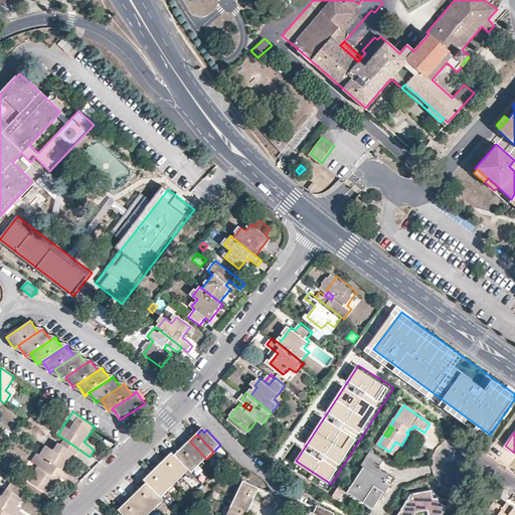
[(72,454),(75,456),(77,453),(79,450),(65,440),(61,446),(58,444),(53,451),(46,447),(41,455),(62,469),(72,454)]
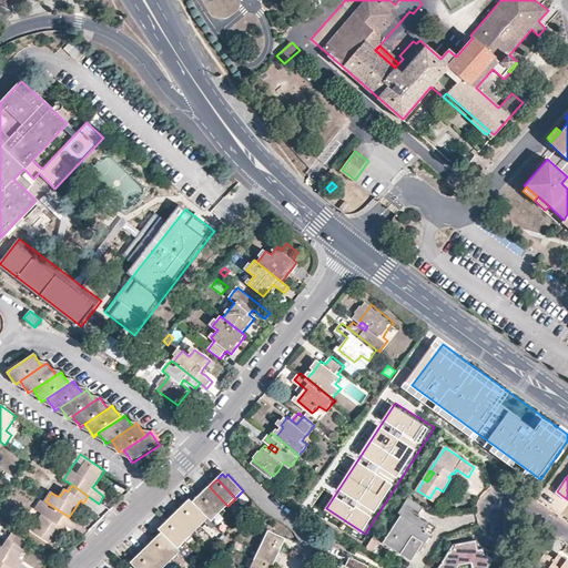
[(225,508),(227,506),(210,487),(206,489),(202,495),(221,513),(225,508)]
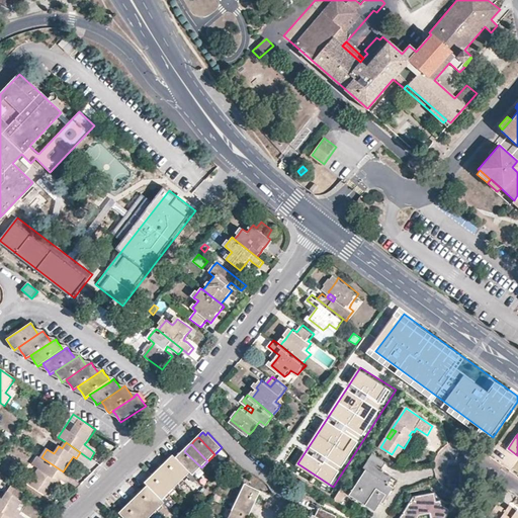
[(392,454),(397,458),(404,448),(398,444),(392,454)]
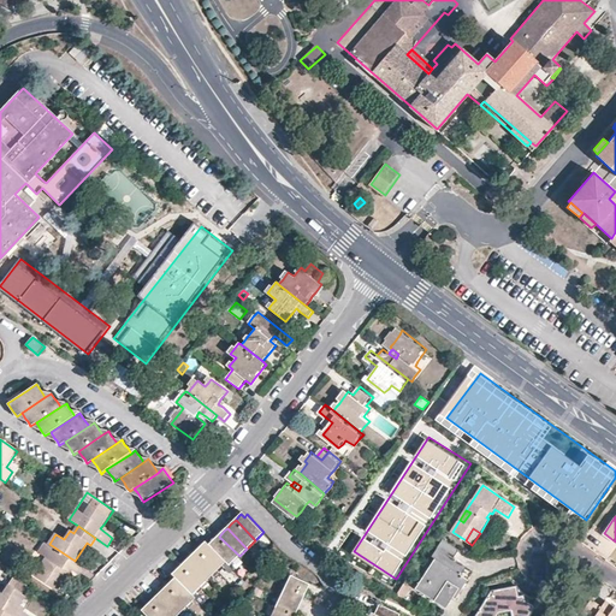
[(229,562),(231,566),(235,562),(240,556),(219,537),(217,539),(213,543),(215,545),(213,548),(229,562)]
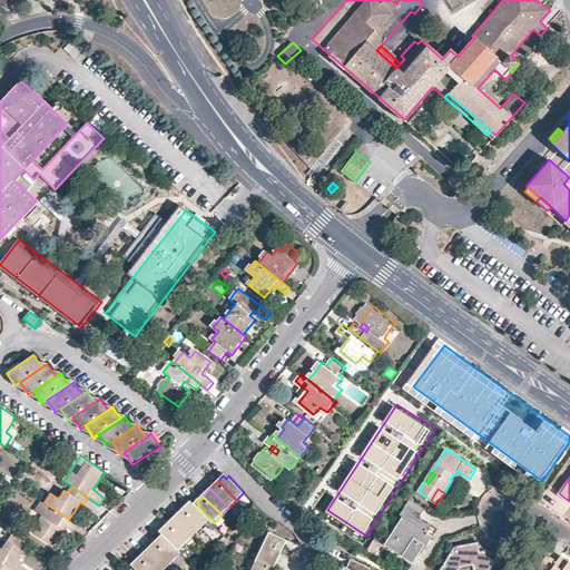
[(411,536),(421,541),(433,523),(420,516),(425,508),(412,500),(402,514),(404,517),(404,518),(416,526),(411,536)]
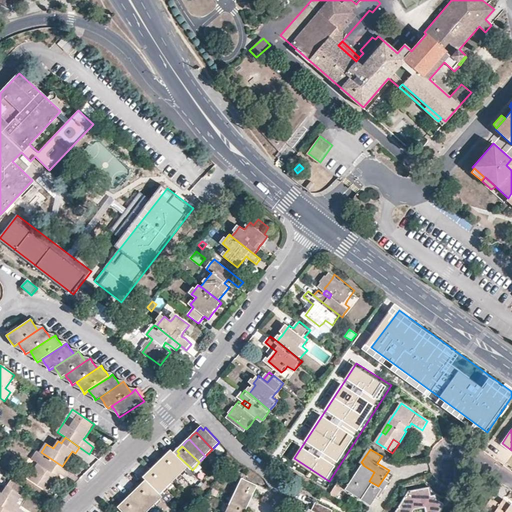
[(41,452),(39,451),(33,459),(39,464),(29,478),(48,491),(58,477),(52,473),(54,470),(60,474),(65,477),(67,474),(69,471),(64,468),(62,466),(41,452)]
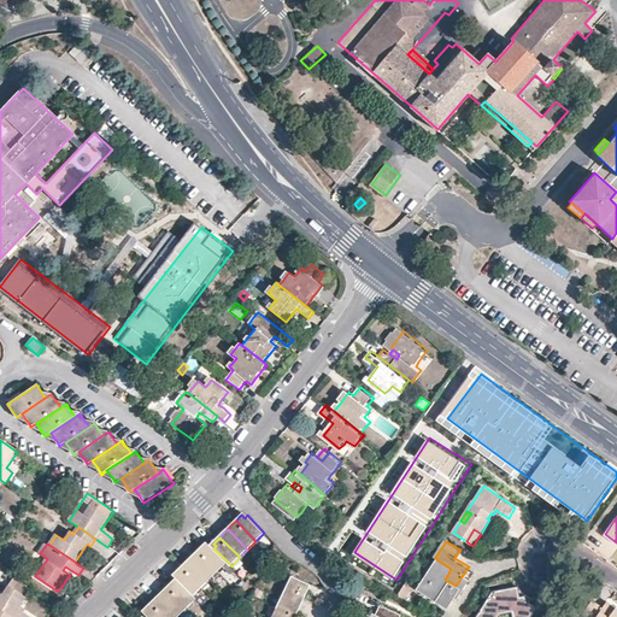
[(75,562),(77,564),(90,546),(87,544),(75,562)]
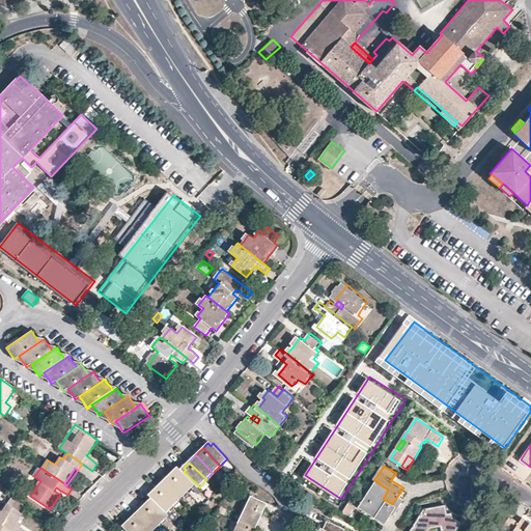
[(194,487),(197,484),(184,472),(182,470),(180,469),(178,471),(175,469),(174,471),(171,474),(190,492),(194,487)]
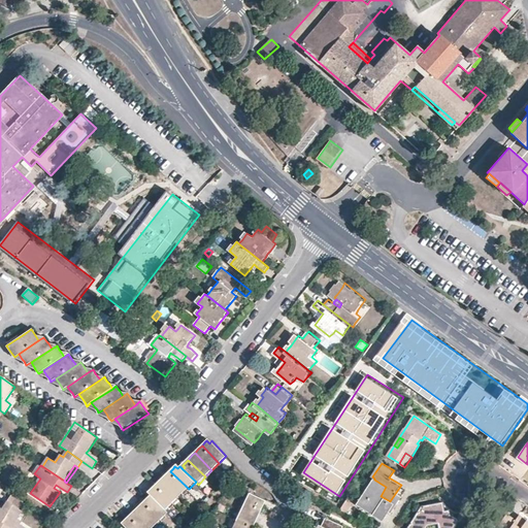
[(164,477),(182,496),(184,494),(189,489),(170,471),(167,474),(164,477)]
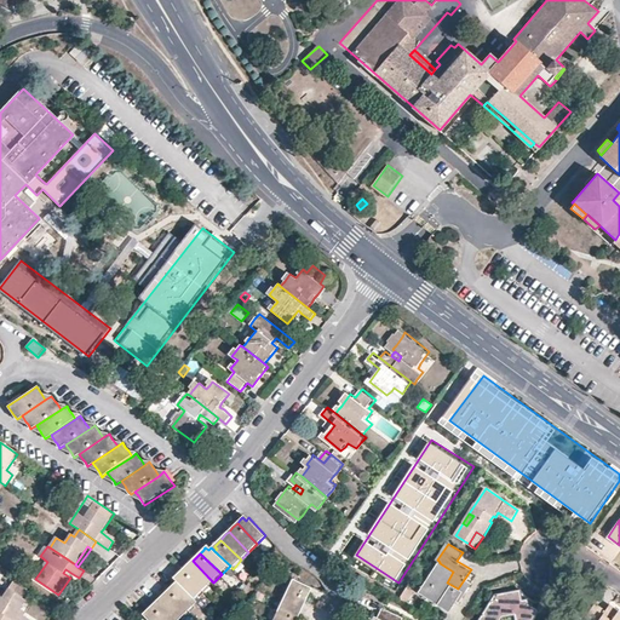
[(213,583),(193,561),(188,566),(183,570),(205,591),(208,587),(213,583)]
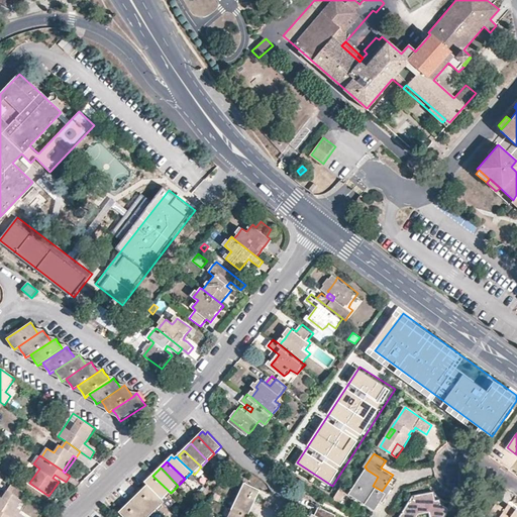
[(373,486),(378,477),(367,470),(349,494),(376,511),(381,502),(377,499),(382,492),(382,491),(373,486)]
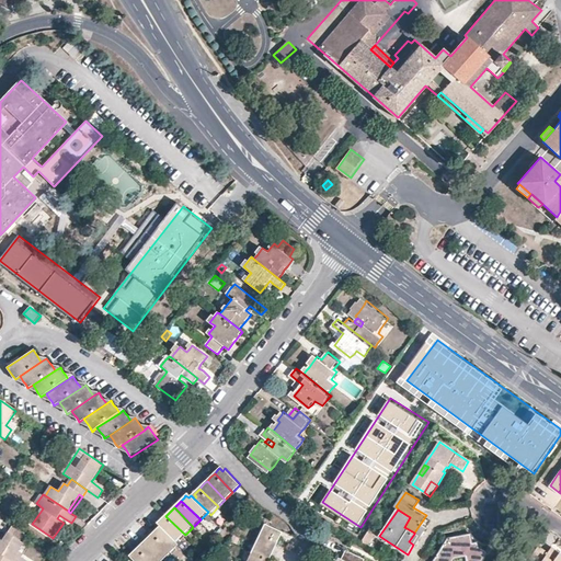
[(185,535),(165,516),(163,518),(161,521),(162,523),(160,525),(161,526),(163,528),(178,542),(181,539),(185,535)]
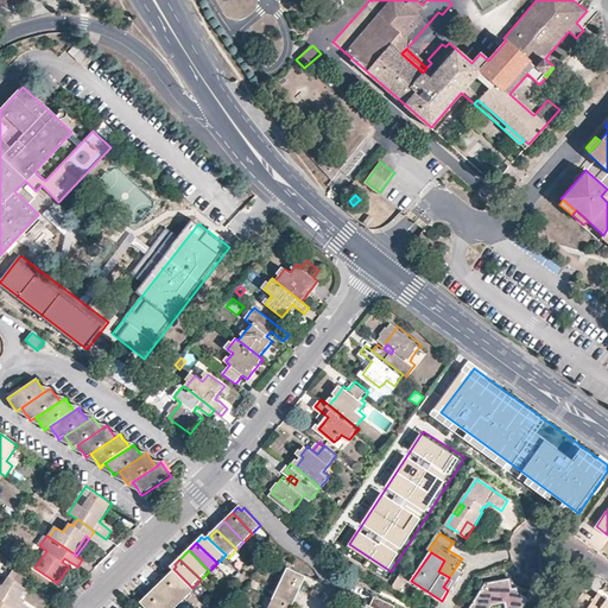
[(289,567),(284,576),(303,586),(305,581),(303,580),(305,574),(289,567)]
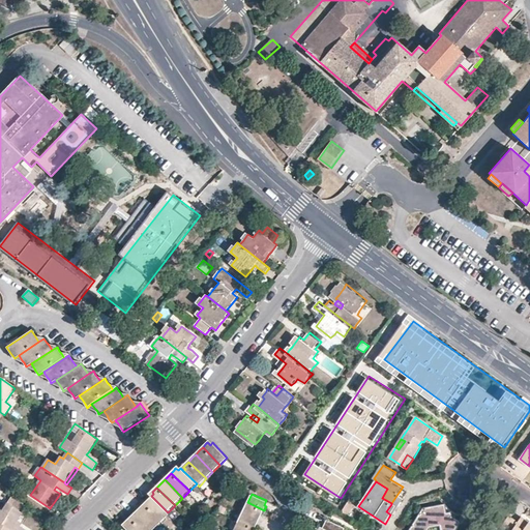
[(350,498),(341,513),(347,516),(356,501),(350,498)]
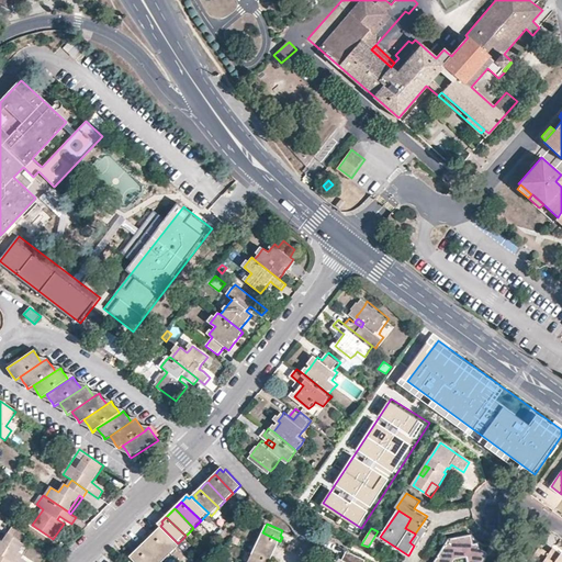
[(177,549),(180,546),(178,543),(164,529),(160,532),(158,529),(156,532),(153,536),(171,553),(177,549)]
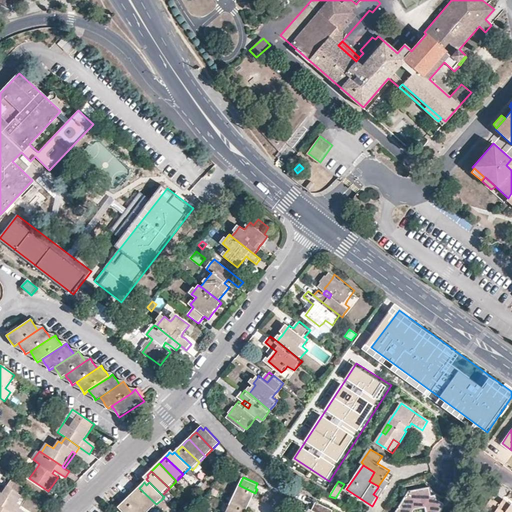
[(255,493),(239,485),(235,493),(249,500),(251,497),(253,498),(255,493)]
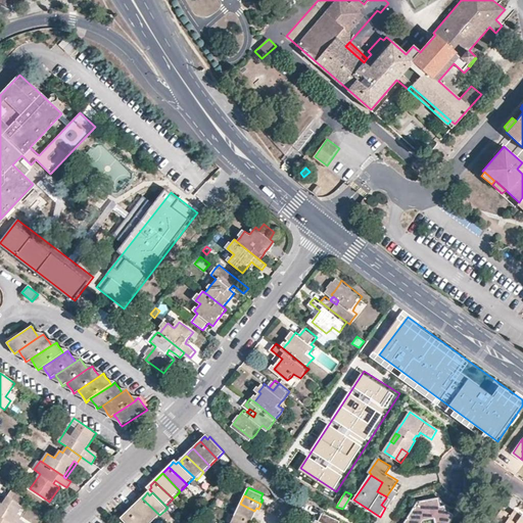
[(0,503),(0,515),(10,522),(24,522),(19,520),(16,518),(18,515),(24,508),(7,497),(2,505),(0,503)]
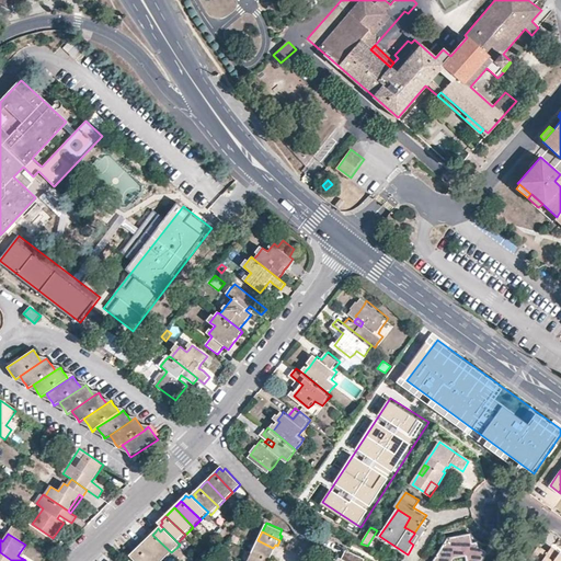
[(145,541),(163,560),(167,557),(171,552),(152,535),(148,538),(145,541)]
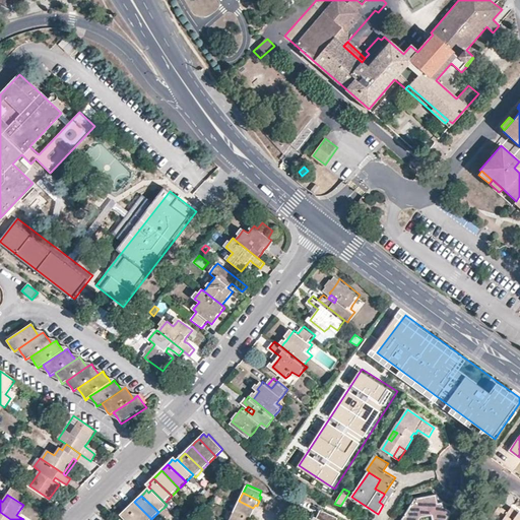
[(446,508),(444,504),(440,504),(438,496),(416,500),(403,519),(423,519),(433,518),(433,519),(449,519),(454,513),(446,508)]
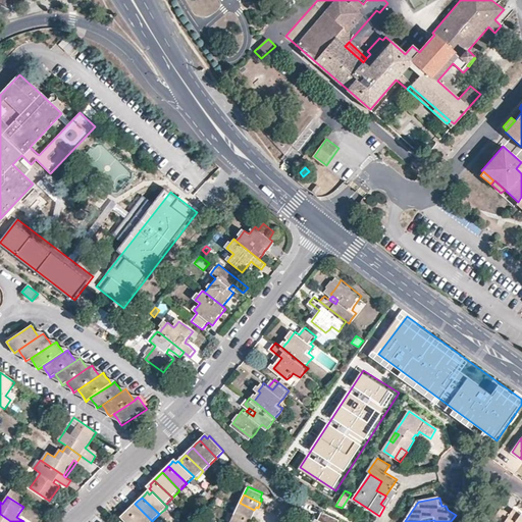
[(254,510),(240,503),(236,513),(252,520),(255,515),(253,514),(254,510)]
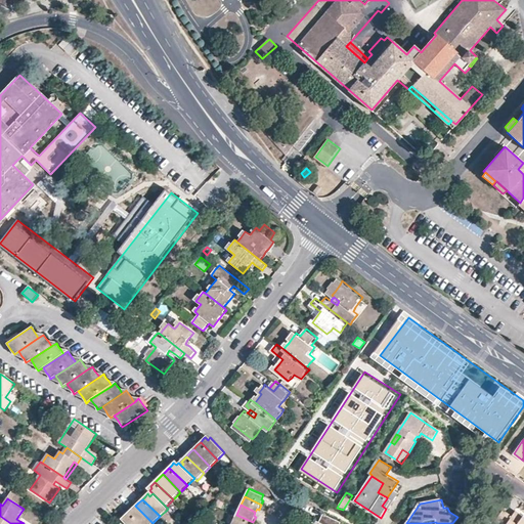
[(151,523),(153,523),(135,506),(132,509),(129,513),(139,523),(151,523)]
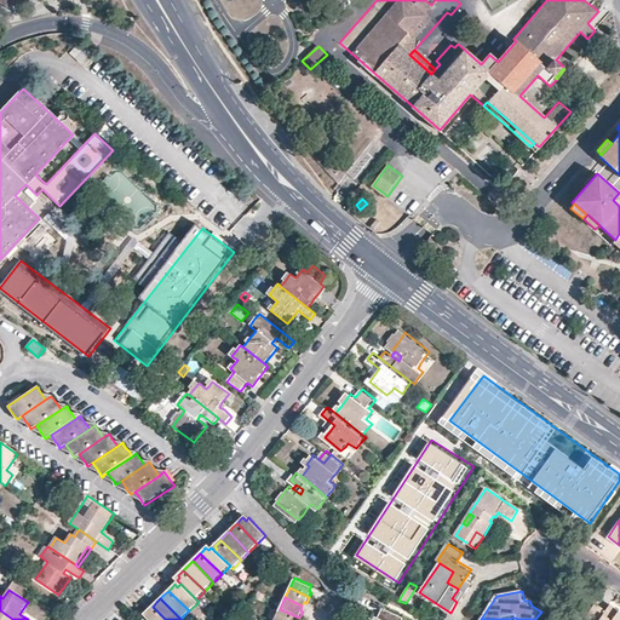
[(607,610),(596,603),(586,619),(587,619),(619,619),(619,612),(610,606),(607,610)]
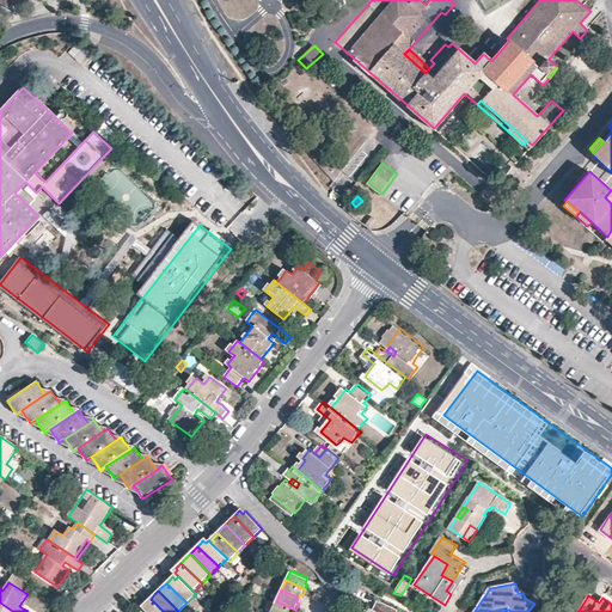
[(163,611),(151,599),(147,603),(145,605),(147,607),(144,610),(146,611),(163,611)]
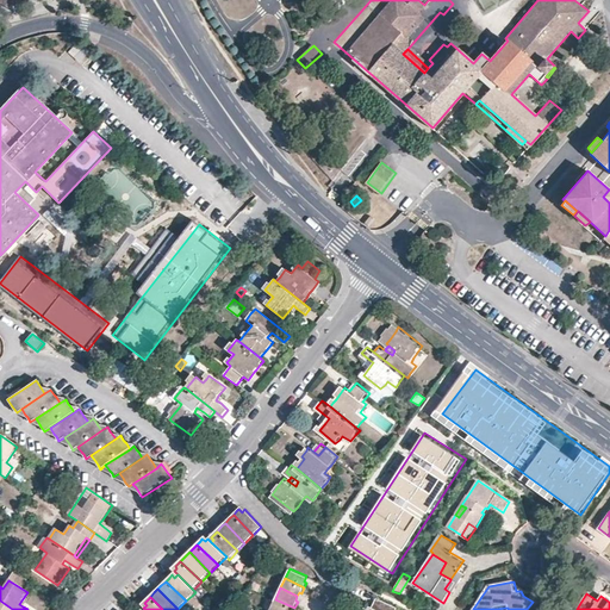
[(379,597),(374,607),(379,609),(384,599),(379,597)]
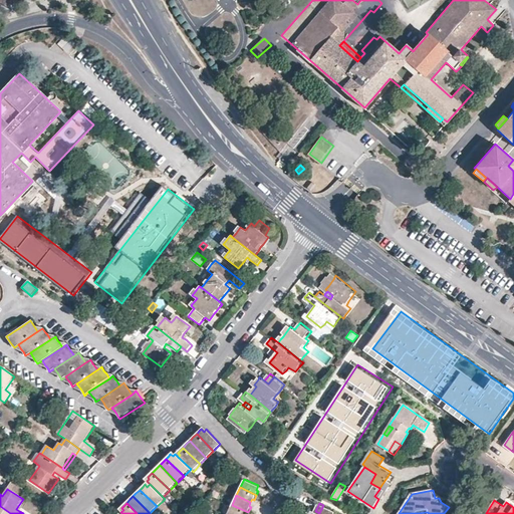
[(247,513),(248,512),(232,505),(227,513),(247,513)]
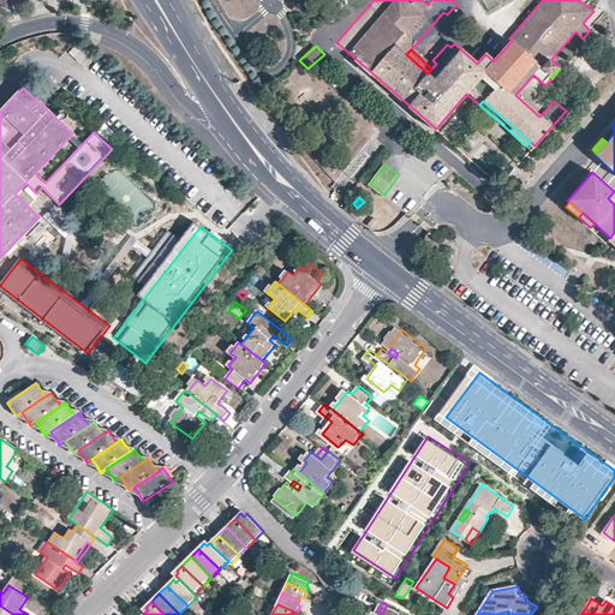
[(396,614),(400,610),(387,604),(382,614),(377,611),(371,608),(368,614),(396,614)]
